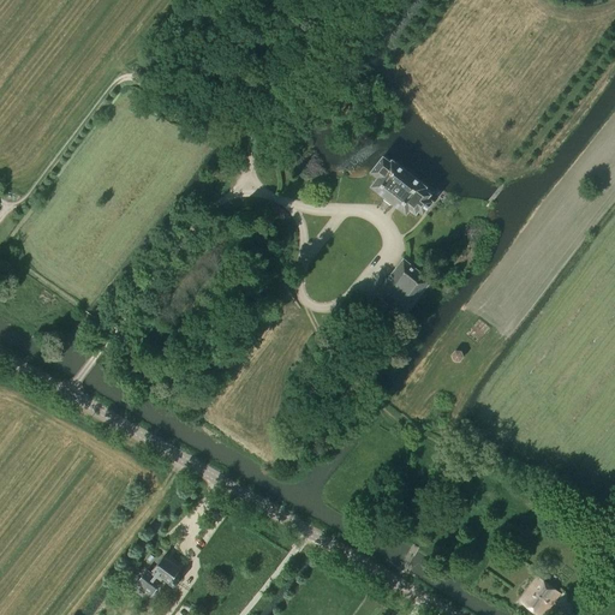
[(392,161),(384,155),(370,173),(378,179),(372,185),(384,195),(395,203),(407,213),(411,208),(417,213),(419,209),(424,213),(434,201),(430,197),(433,193),(427,189),(428,186),(393,159),(392,161)]
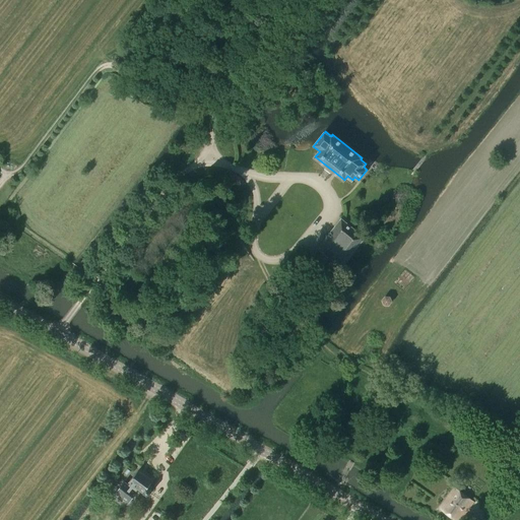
[(365,237),(341,218),(340,219),(341,219),(334,228),(325,239),(319,248),(318,248),(342,266),(365,237)]
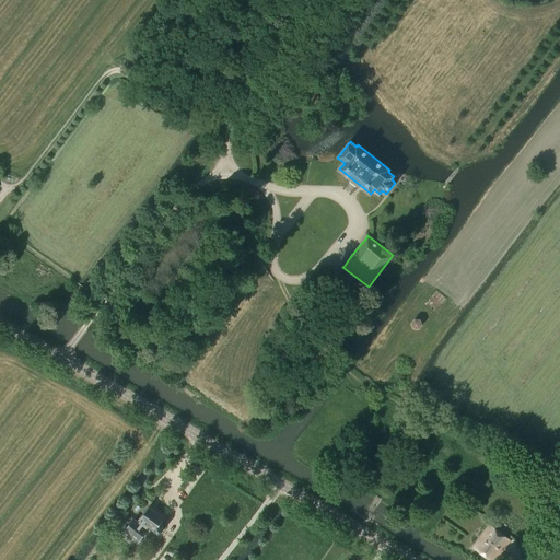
[(419,329),(423,325),(421,319),(415,318),(411,323),(413,329),(419,329)]
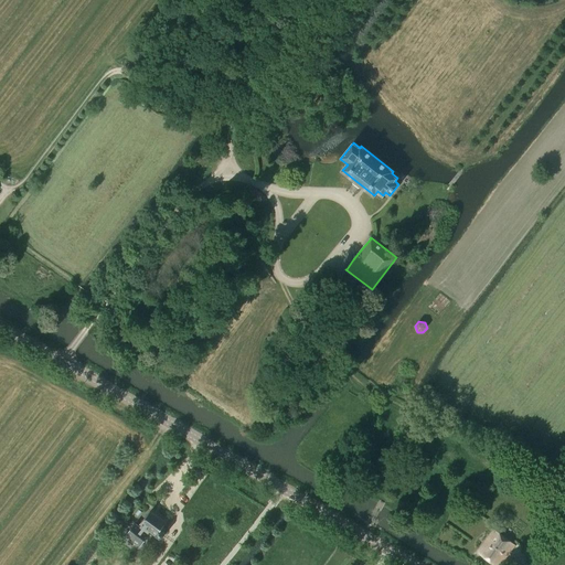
[(167,522),(149,509),(139,522),(140,523),(139,526),(134,522),(125,534),(141,546),(150,534),(149,533),(150,531),(159,537),(163,536),(164,534),(164,531),(161,529),(167,522)]
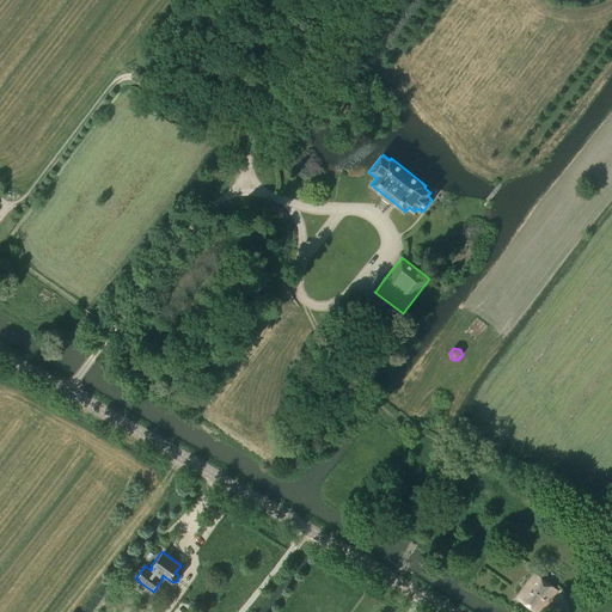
[(539,611),(540,611),(558,589),(536,573),(519,597),(539,611)]
